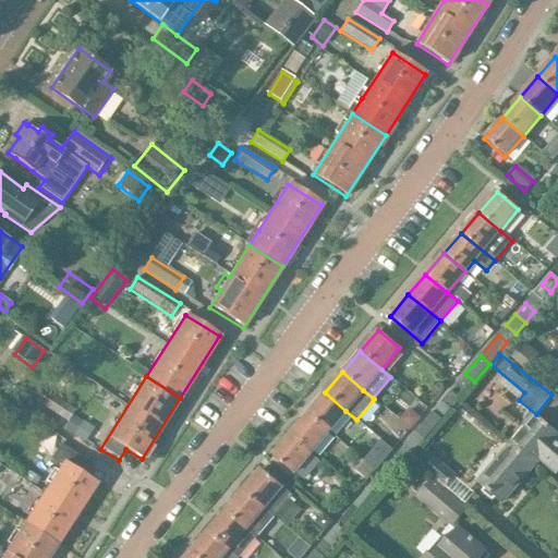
[(44,408),(51,395),(45,390),(36,402),(44,408)]
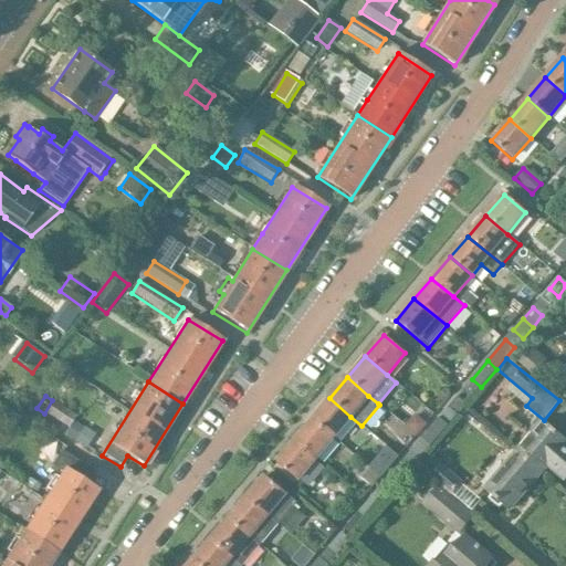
[(458,396),(438,419),(447,427),(467,404),(458,396)]
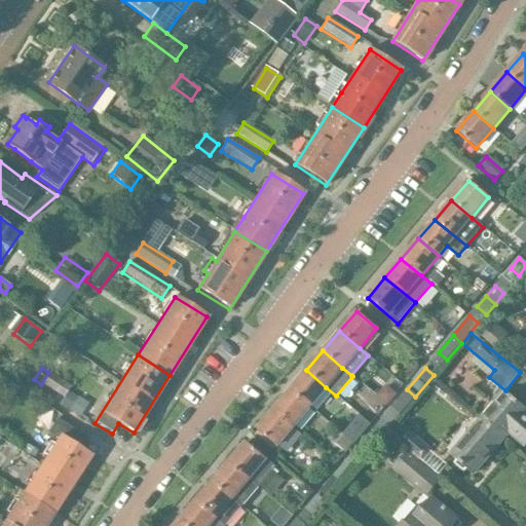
[(306,370),(290,389),(310,407),(326,387),(306,370)]
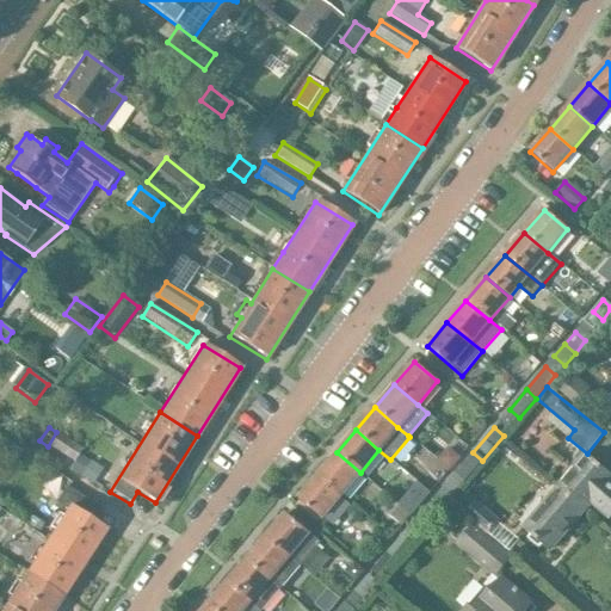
[(48,446),(56,451),(65,438),(56,432),(48,446)]
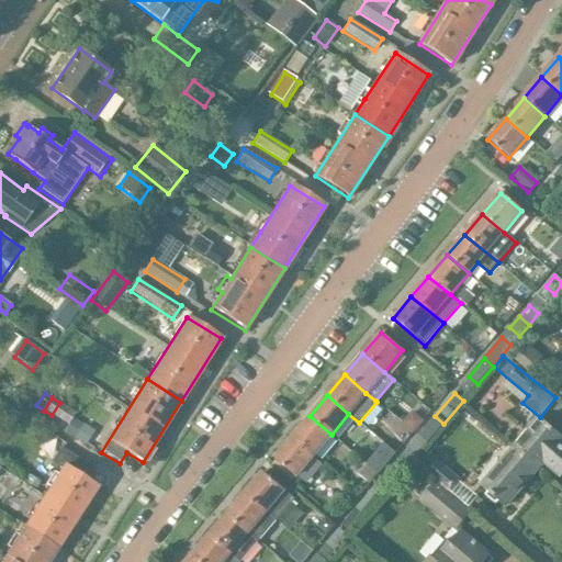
[(76,414),(59,403),(52,415),(68,426),(76,414)]
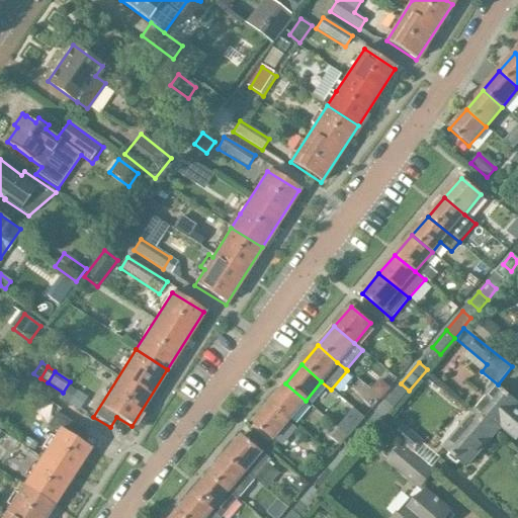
[(285,383),(269,403),(288,420),(306,401),(285,383)]
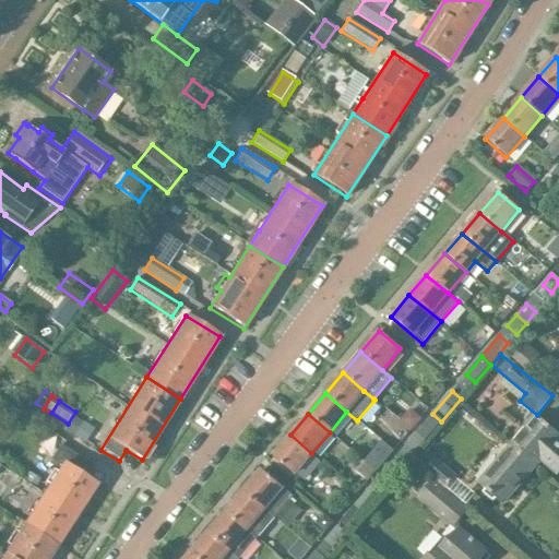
[(441,421),(432,414),(424,424),(433,431),(441,421)]
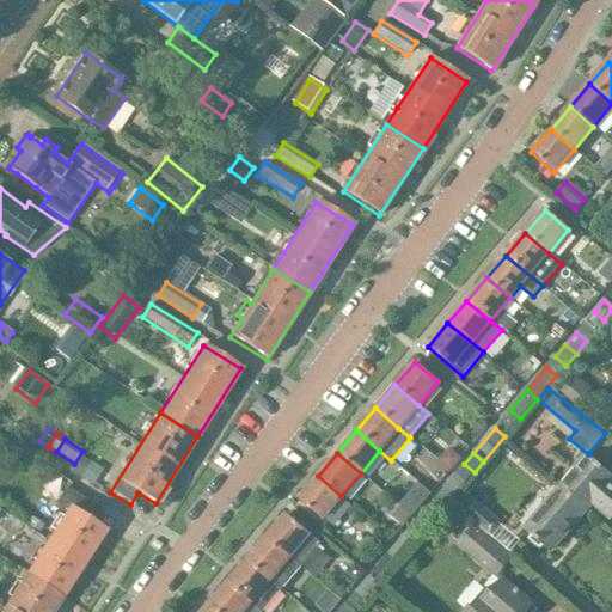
[(560,488),(586,510),(593,503),(610,518),(611,513),(611,483),(611,482),(611,479),(611,475),(588,454),(560,488)]
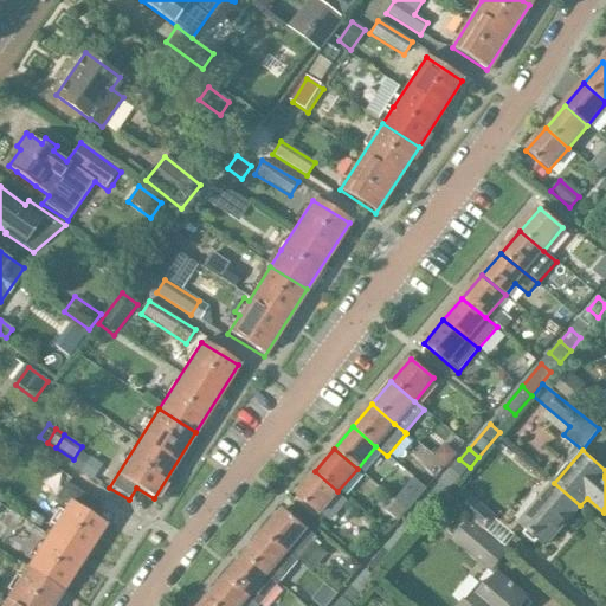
[(317,515),(337,491),(315,471),(294,495),(317,515)]
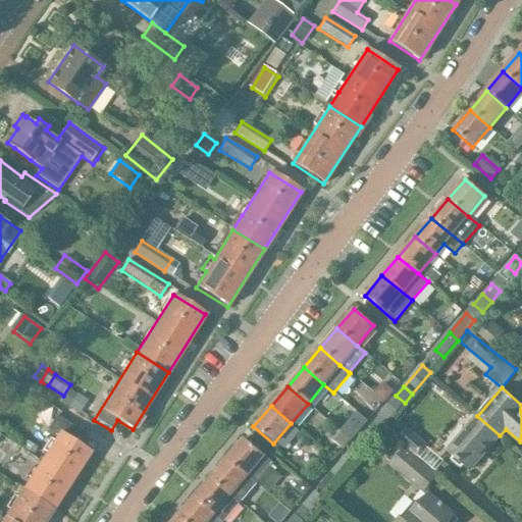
[(370,425),(378,432),(395,412),(387,406),(370,425)]
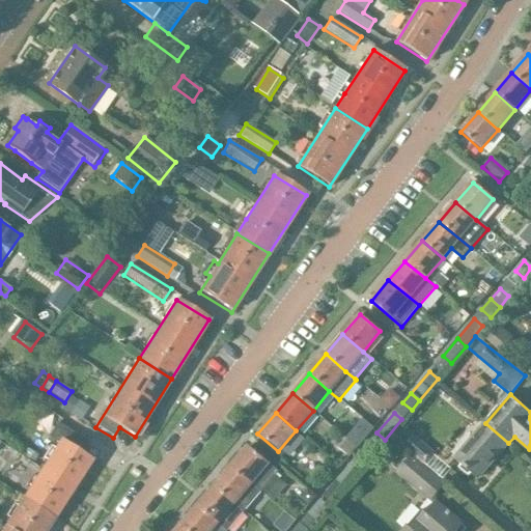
[(48,437),(57,443),(22,499),(54,520),(91,460),(81,454),(88,443),(57,423),(48,437)]
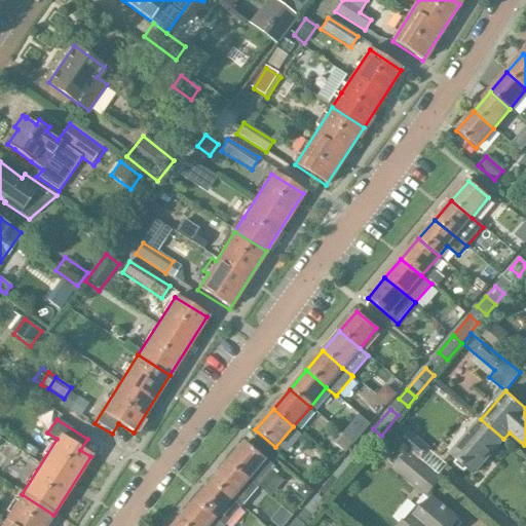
[(473,475),(503,439),(481,419),(450,455),(473,475)]
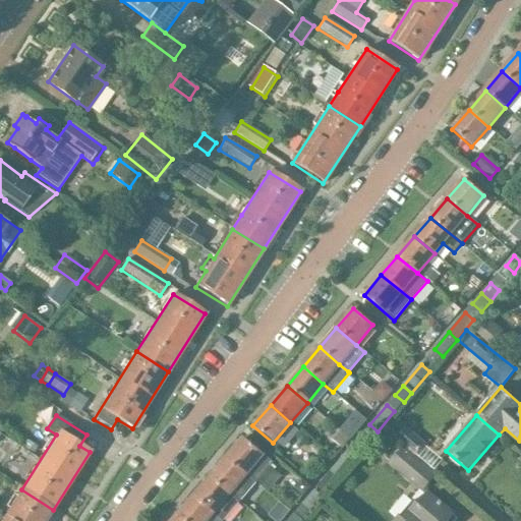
[(390,435),(402,446),(414,456),(425,443),(401,421),(390,435)]
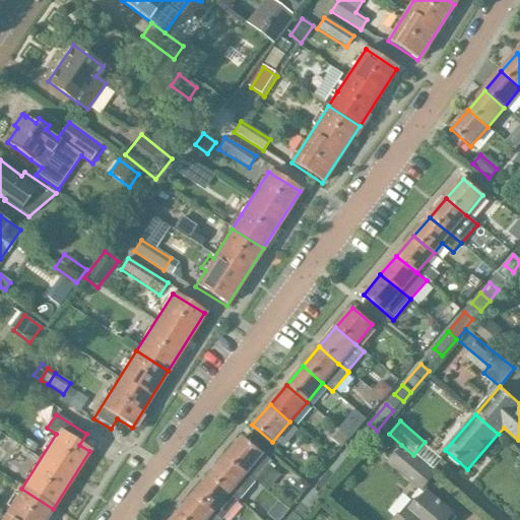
[(377,431),(369,424),(353,442),(362,449),(377,431)]
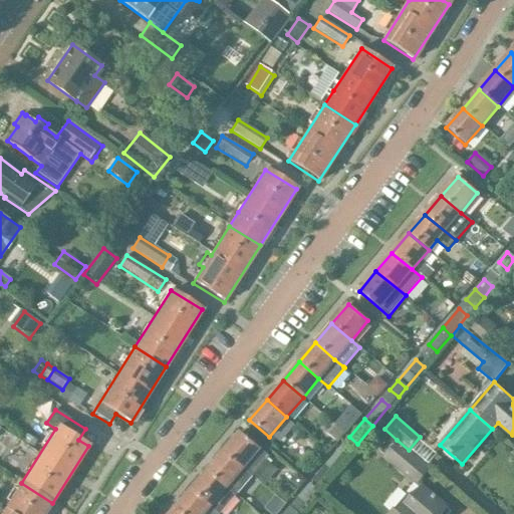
[(223,450),(252,475),(268,456),(239,431),(223,450)]
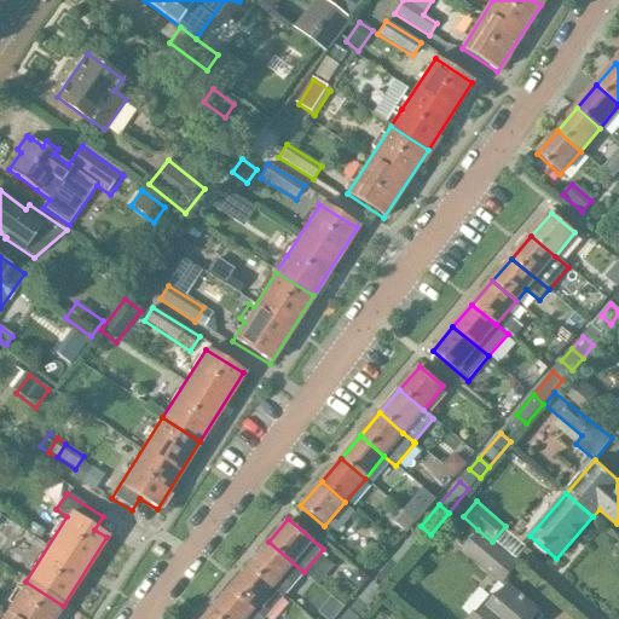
[(421,526),(400,549),(410,557),(431,534),(421,526)]
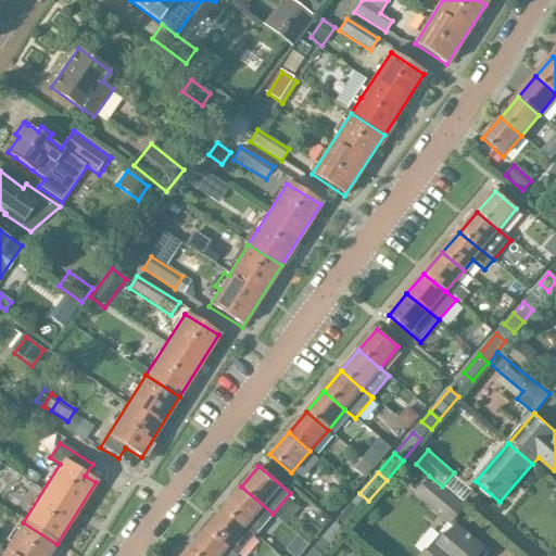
[(442,487),(429,476),(413,494),(451,527),(467,507),(442,487)]
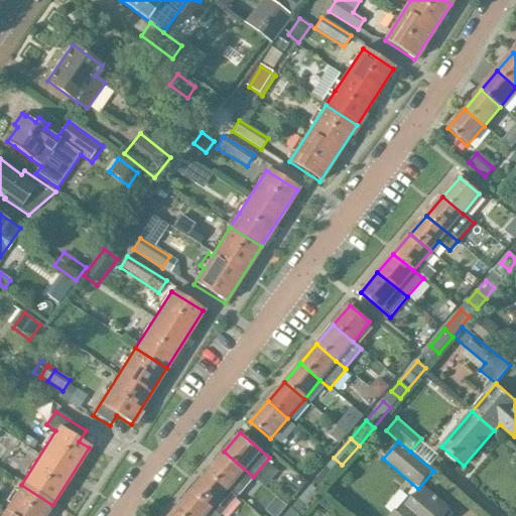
[(224,452),(208,472),(237,496),(253,477),(224,452)]
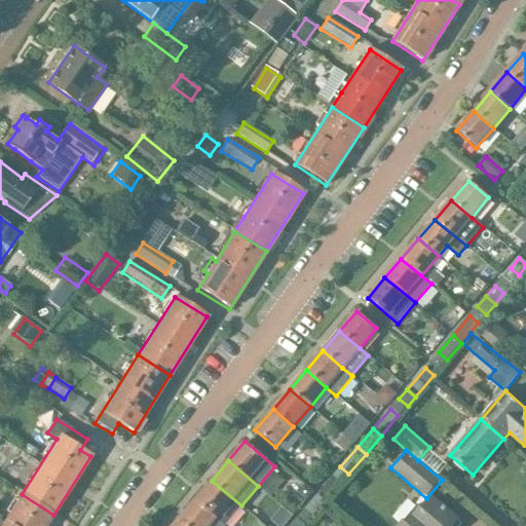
[(341,484),(348,474),(340,466),(332,477),(341,484)]
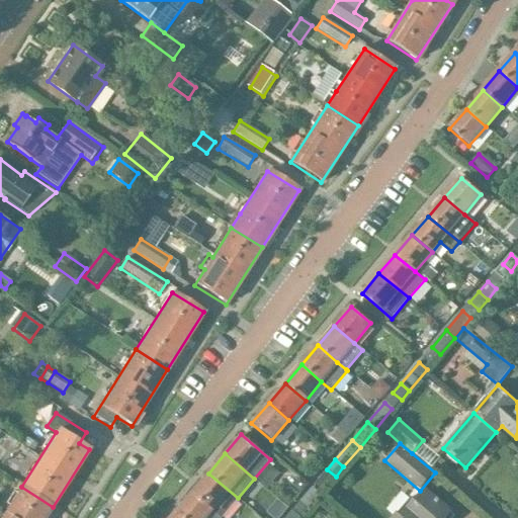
[(192,493),(211,509),(222,517),(238,498),(208,473),(192,493)]
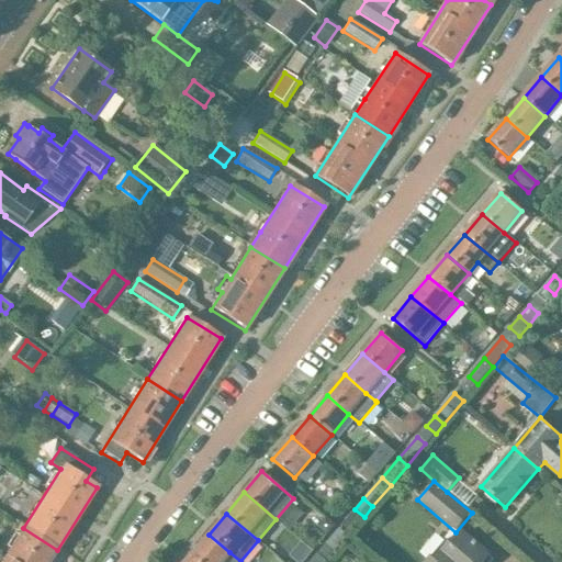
[(0,561),(48,561),(57,550),(23,528),(0,561)]
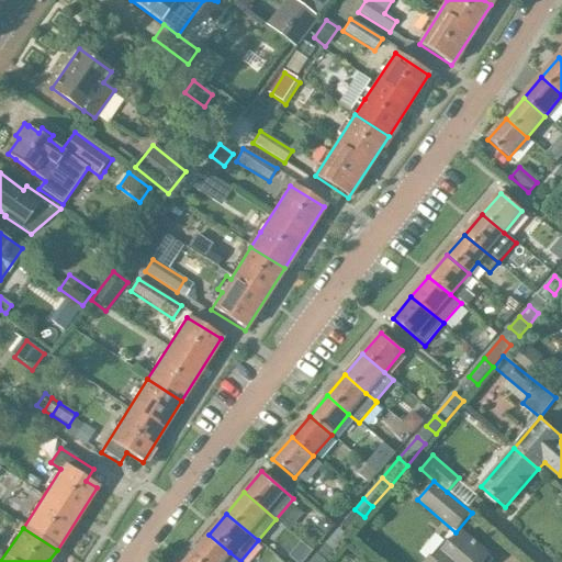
[(338,528),(316,554),(324,561),(325,561),(348,536),(338,528)]
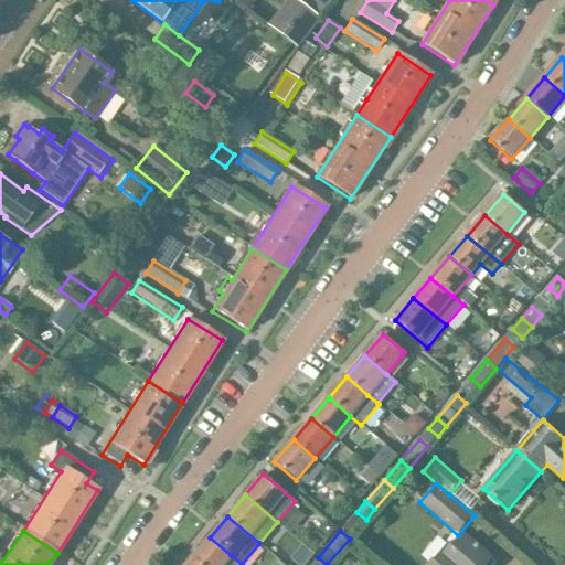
[(191,558),(199,564),(223,564),(231,555),(210,537),(191,558)]
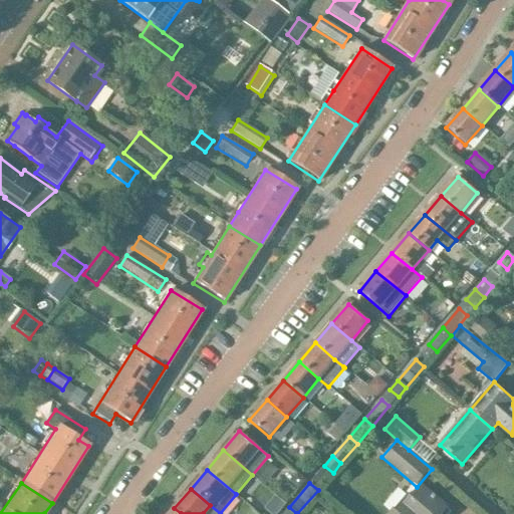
[(408,494),(391,513),(441,513),(446,509),(424,490),(415,500),(408,494)]
